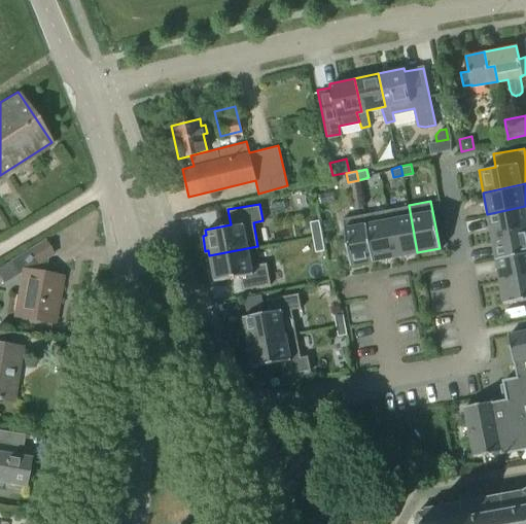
[(409,205),(386,209),(395,256),(417,252),(409,205)]
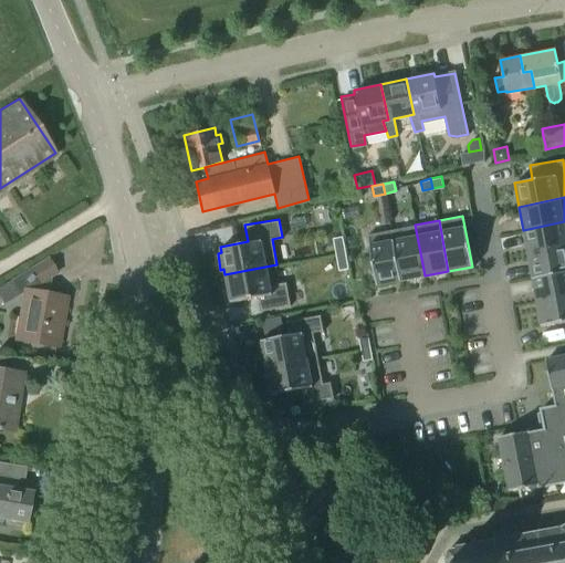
[(564,221),(523,230),(527,253),(564,246),(564,221)]
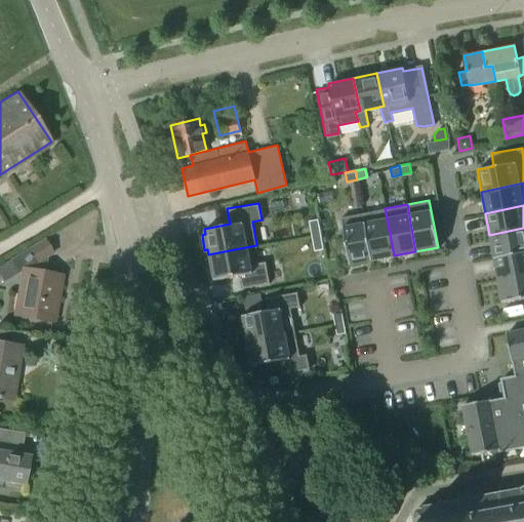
[(385,208),(362,212),(371,259),(394,255),(385,208)]
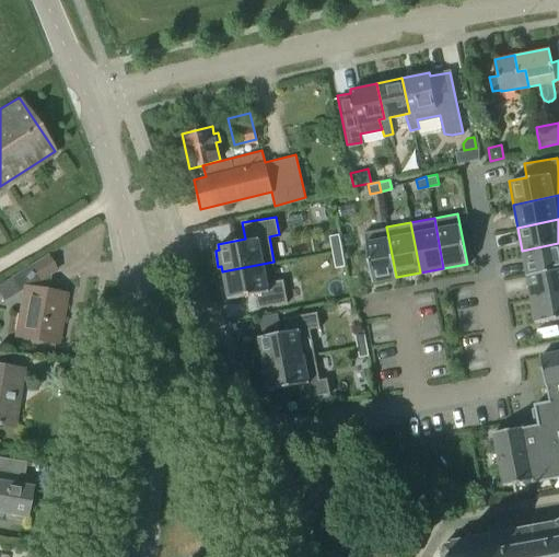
[(396,277),(386,227),(363,231),(372,281),(396,277)]
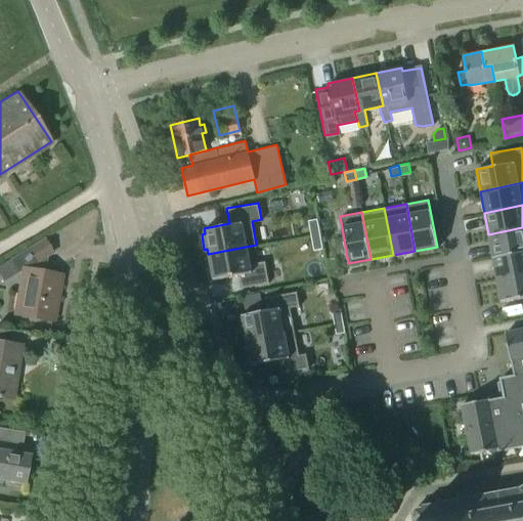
[(308,219),(310,234),(319,232),(316,218),(308,219)]
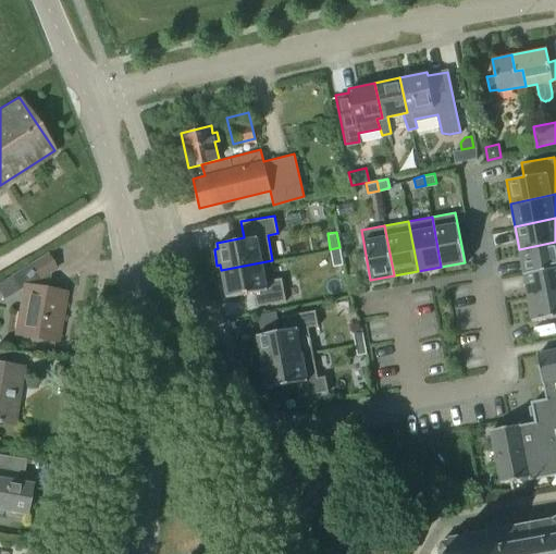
[(555,242),(519,249),(523,272),(555,266),(555,242)]
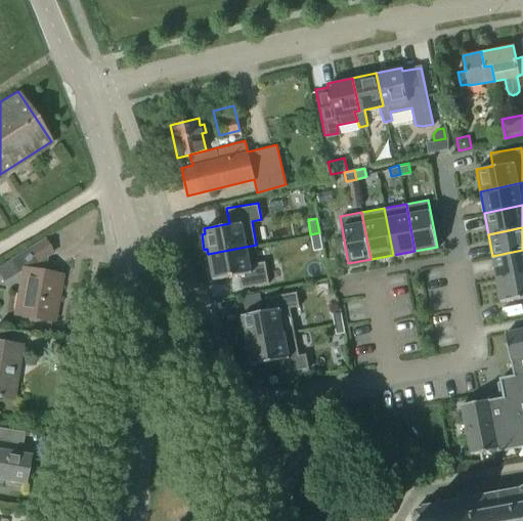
[(319,232),(310,234),(313,249),(322,248),(319,232)]
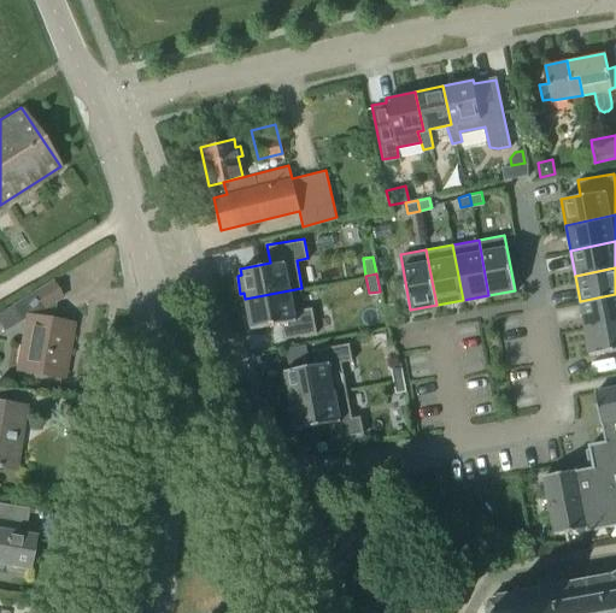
[(18,317),(25,318),(16,366),(59,375),(70,323),(51,318),(54,300),(62,295),(51,278),(10,304),(18,317)]
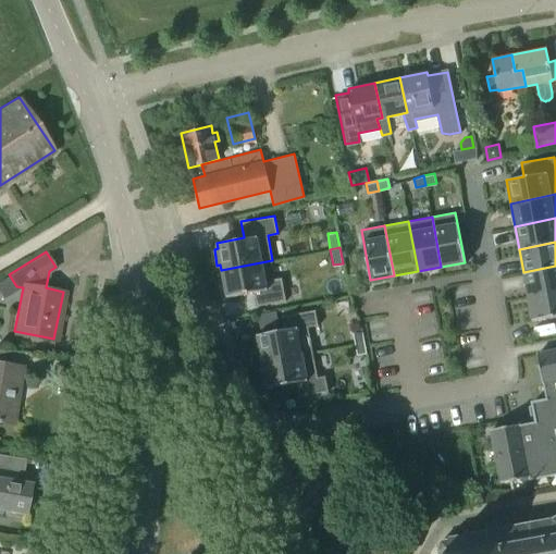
[(272,260),(221,270),(226,296),(254,291),(257,305),(285,299),(281,277),(266,280),(262,262),(272,261),(272,260)]
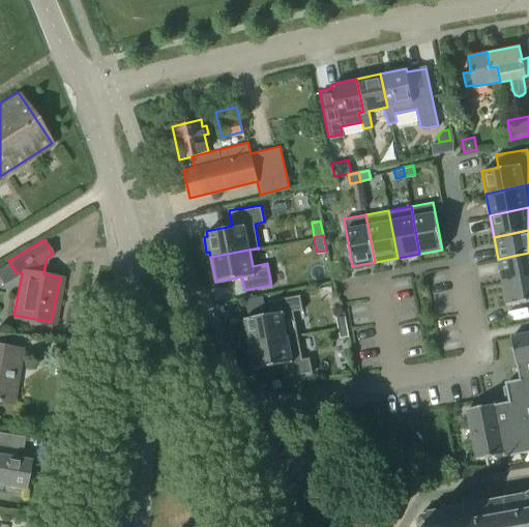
[(528,253),(498,259),(502,282),(528,275),(528,253)]
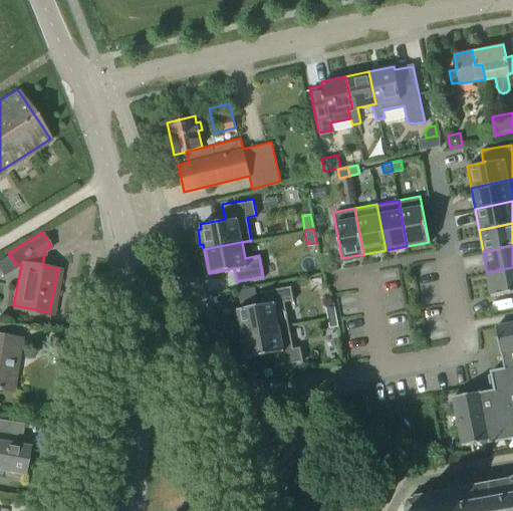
[(512,267),(487,273),(491,295),(512,290),(512,267)]
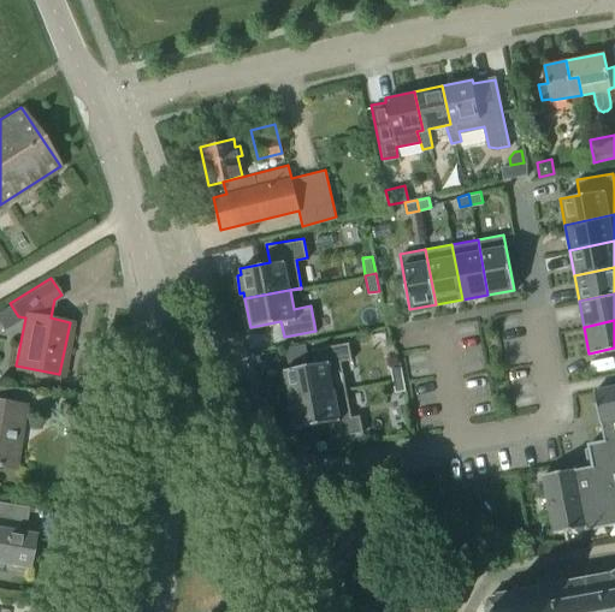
[(283,369),(289,398),(346,387),(341,360),(352,358),(348,342),(312,348),(314,363),(283,369)]
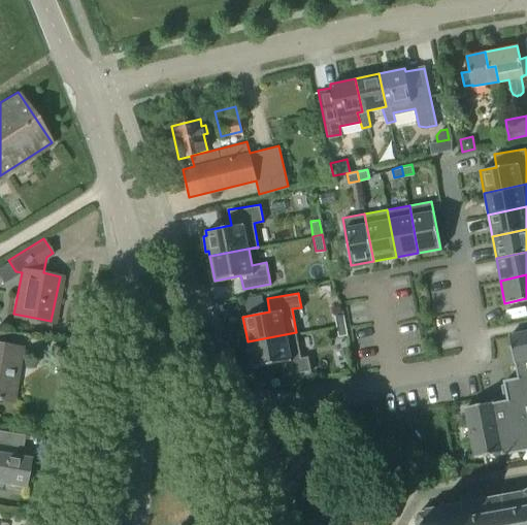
[(257,297),(246,299),(248,308),(259,306),(257,297)]
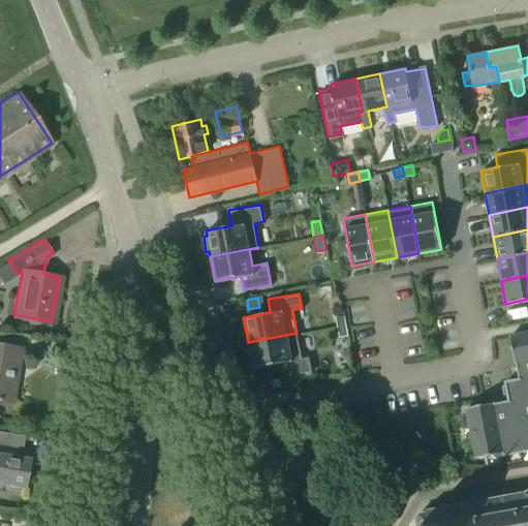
[(337,326),(346,325),(344,313),(335,315),(337,326)]
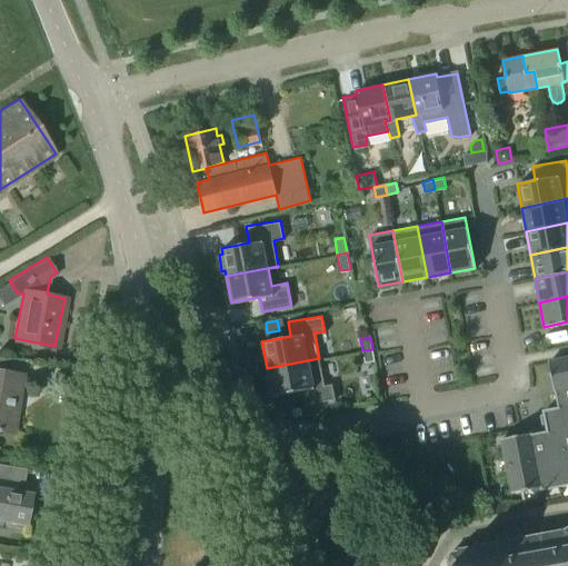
[(364,361),(374,359),(372,349),(362,350),(364,361)]
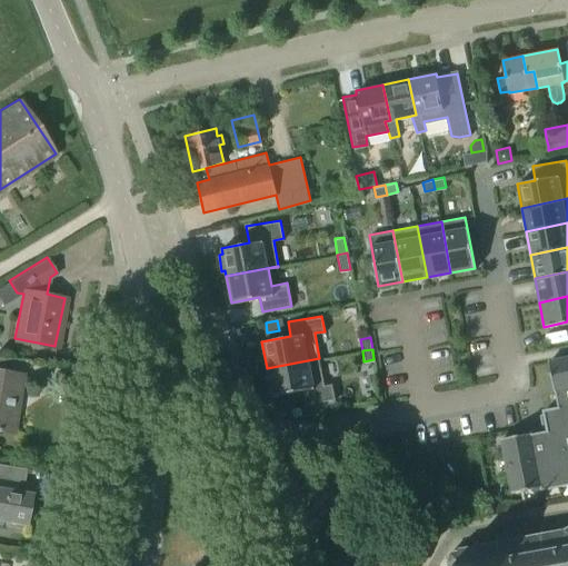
[(0,427),(11,429),(20,374),(8,373),(10,357),(0,355),(0,427)]
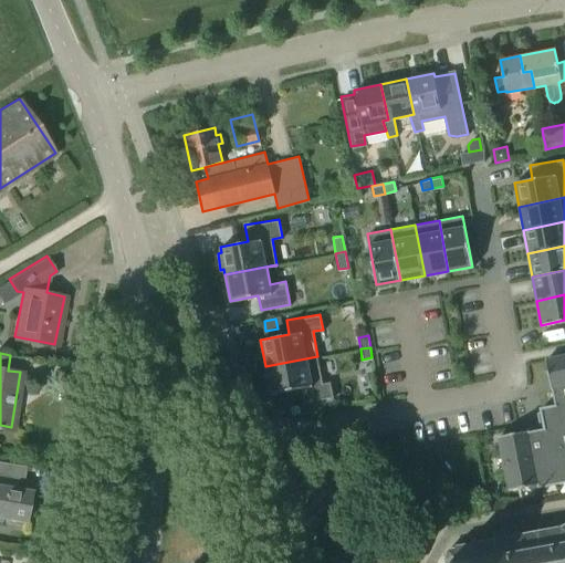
[(564,354),(546,358),(552,388),(553,388),(556,404),(541,407),(544,427),(529,430),(498,436),(509,489),(536,483),(537,487),(564,481),(564,354)]
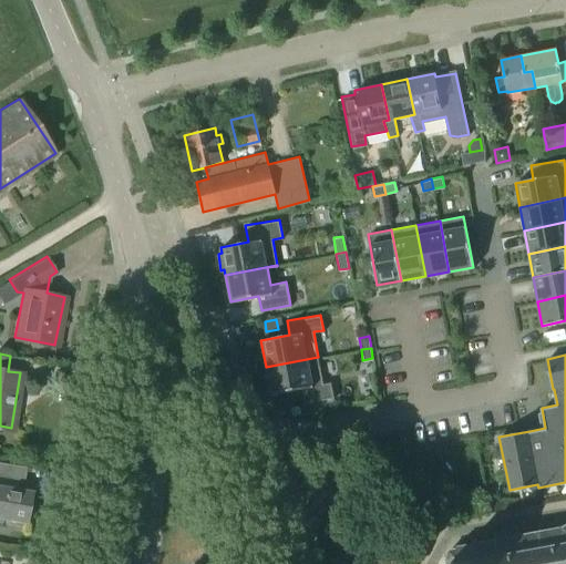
[(318,357),(266,367),(267,372),(264,373),(267,389),(270,389),(271,395),(301,389),(305,402),(333,397),(330,381),(322,383),(318,357)]
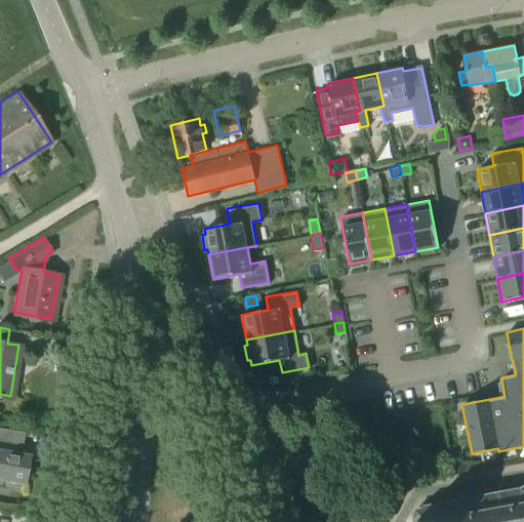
[(0,479),(23,483),(28,454),(18,453),(23,432),(0,427),(0,479)]
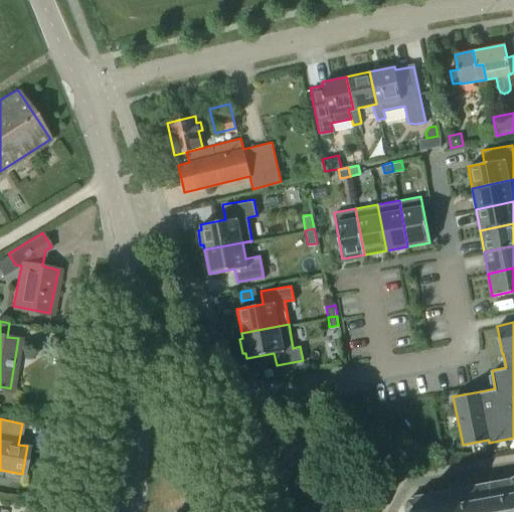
[(513,511),(513,477),(512,479),(511,475),(509,475),(509,479),(492,482),(491,478),(489,478),(489,483),(472,486),(472,483),(471,483),(470,480),(450,484),(450,487),(450,490),(433,493),(432,489),(430,490),(430,494),(418,496),(417,494),(414,494),(414,498),(407,500),(405,509),(406,511),(513,511)]
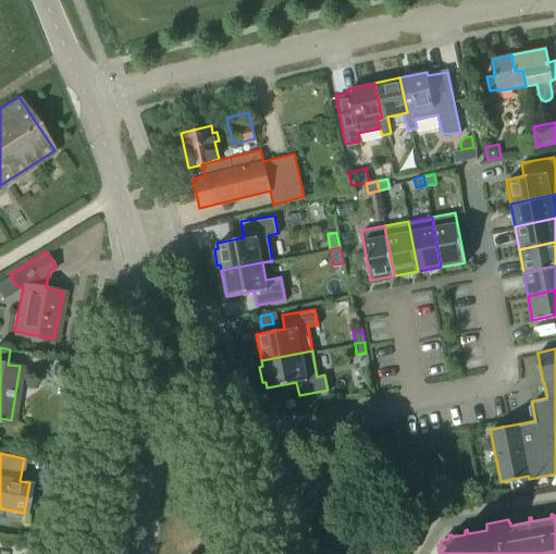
All buildings are outlined.
